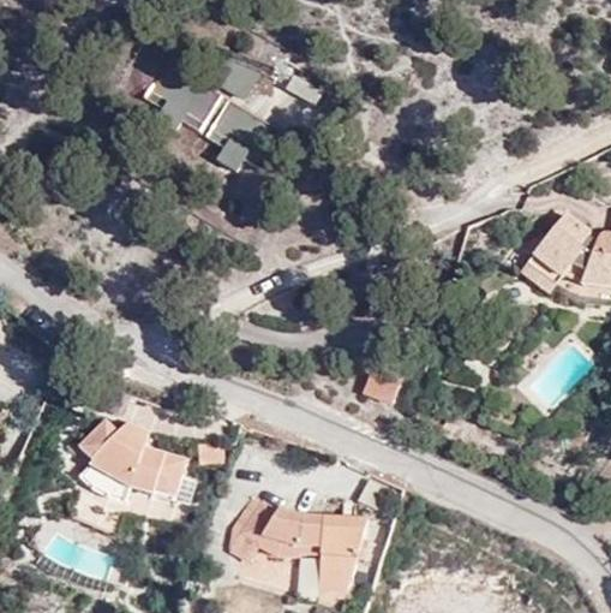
[(229,49),(210,79),(241,99),(259,69),(229,49)]
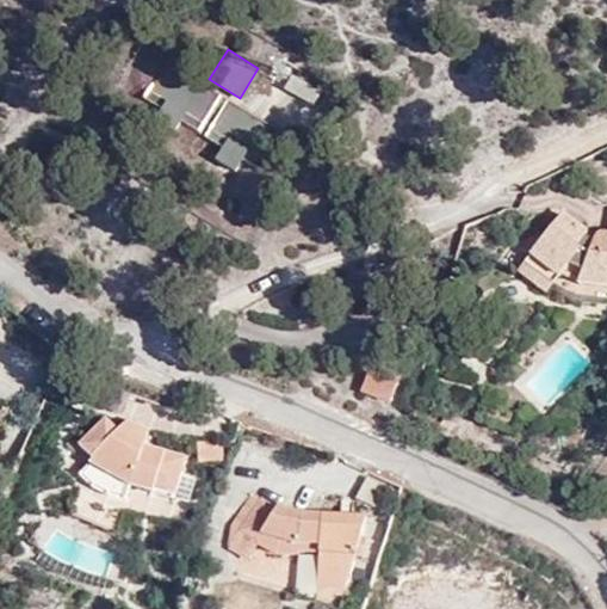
[(218,93),(165,61),(142,98),(160,109),(152,123),(172,135),(180,121),(197,131),(218,93)]
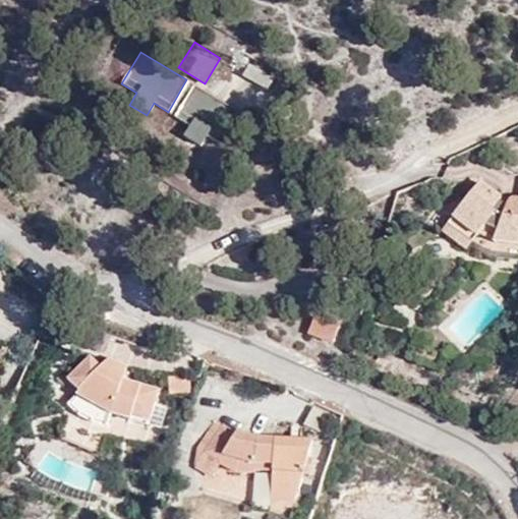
[(273,76),(249,64),(243,74),(266,88),(273,76)]
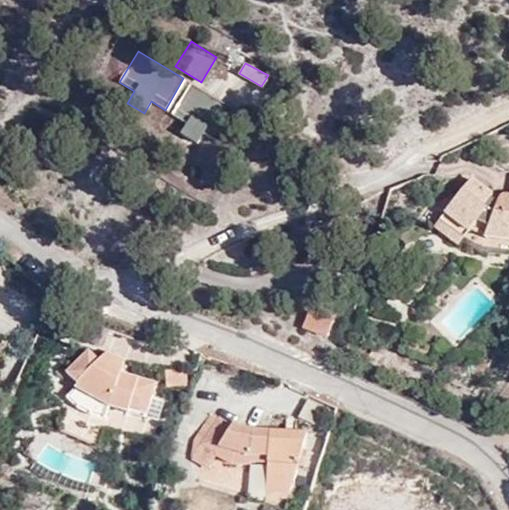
[(236,110),(190,83),(171,114),(186,123),(179,134),(196,145),(203,133),(217,141),(236,110)]
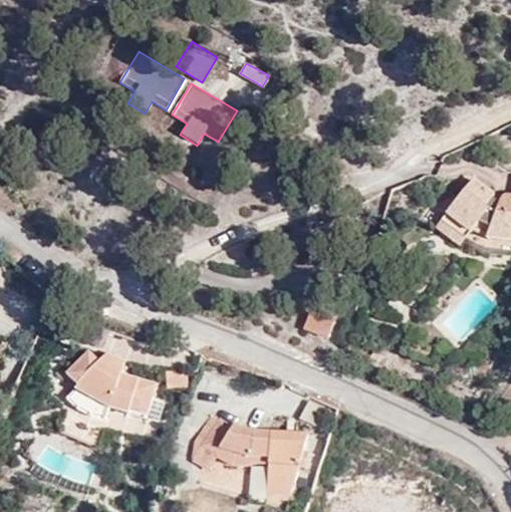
[(497,198),(496,199),(490,196),(493,192),(471,175),(439,217),(464,236),(480,247),(495,250),(510,249),(510,192),(504,192),(503,193),(501,193),(499,194),(499,195),(497,196),(496,197),(497,198)]
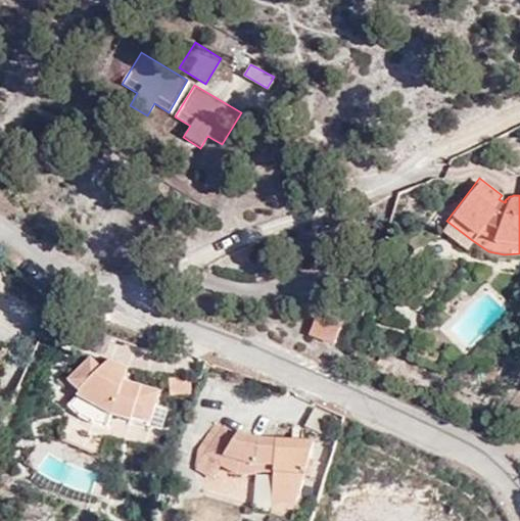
[(446,221),(439,229),(466,249),(472,240),(446,221)]
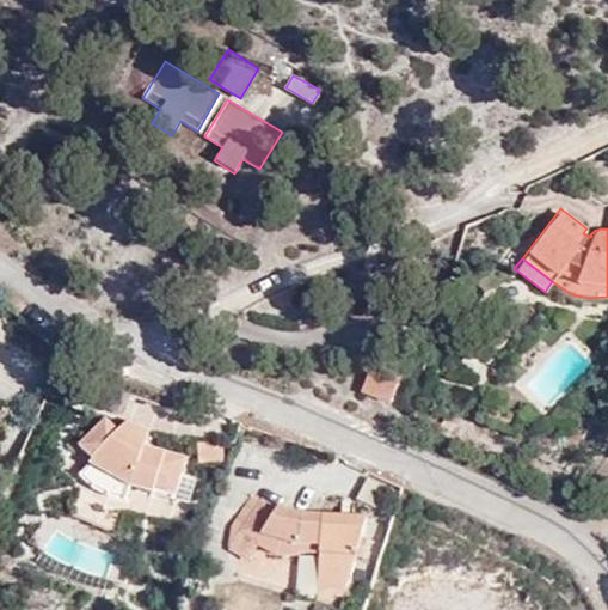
[(395,380),(367,368),(360,388),(387,400),(395,380)]
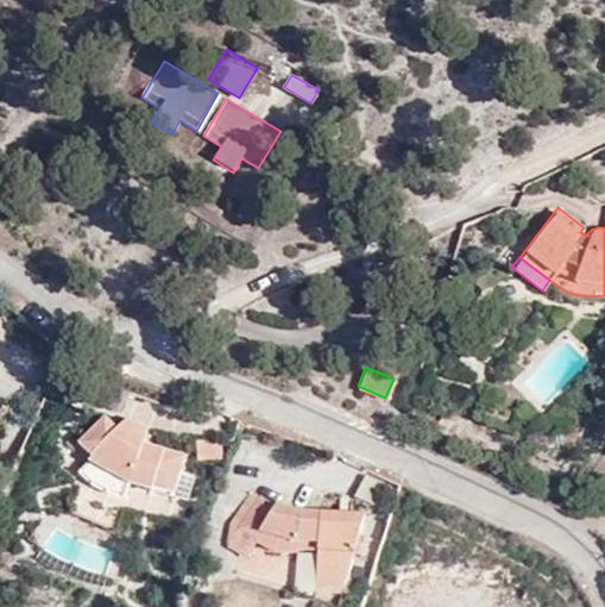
[(115,427),(102,414),(76,442),(92,456),(106,470),(127,475),(126,481),(170,494),(182,452),(140,442),(115,427)]
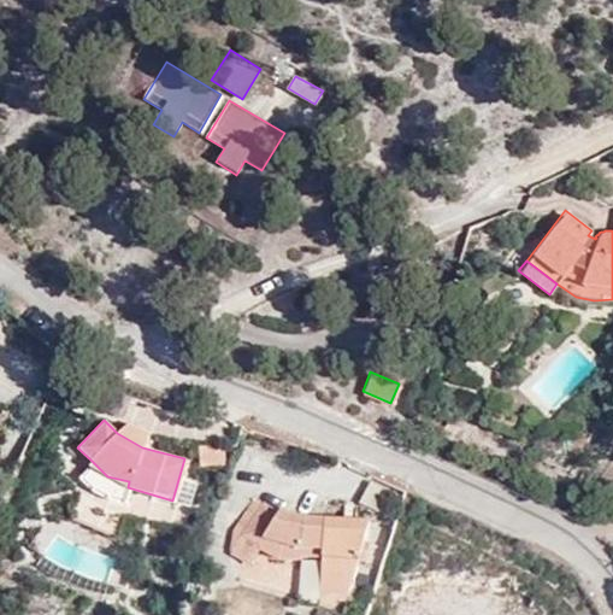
[(117,433),(142,447),(146,433),(127,422),(117,433)]
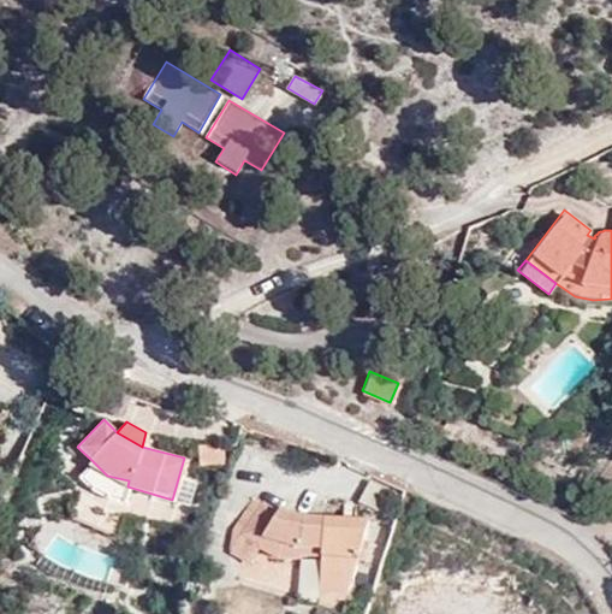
[(221,443),(201,443),(196,459),(196,464),(223,462),(221,443)]
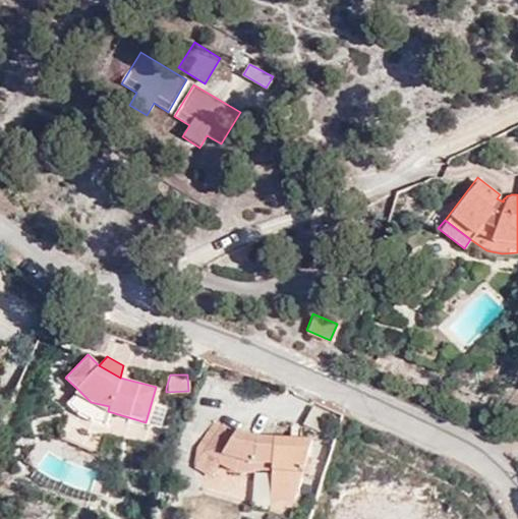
[(91,402),(78,390),(65,402),(76,413),(90,420),(105,423),(108,411),(109,406),(91,402)]
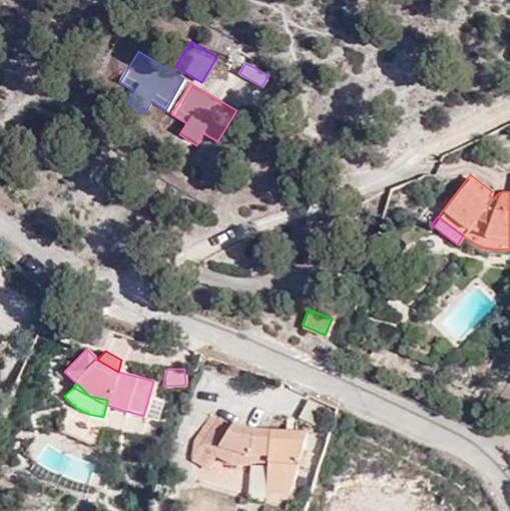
[(307,394),(296,417),(300,419),(307,394)]
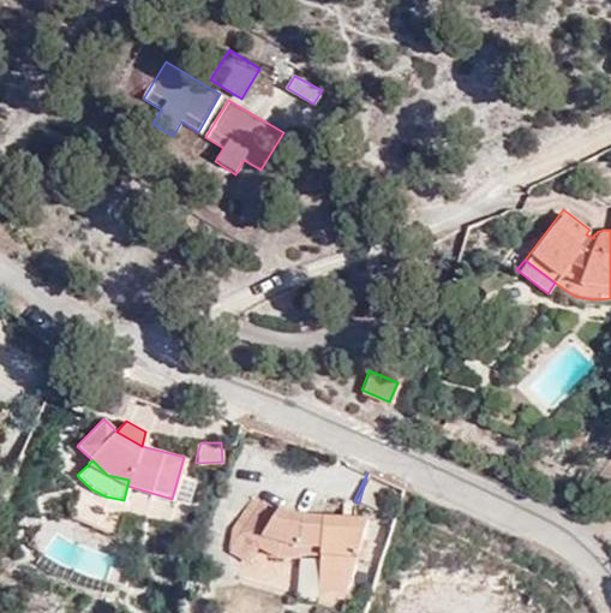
[(334,589),(354,518),(319,516),(275,509),(252,494),(231,524),(229,549),(251,559),(256,548),(275,555),(299,557),(299,552),(319,552),(318,588),(334,589)]
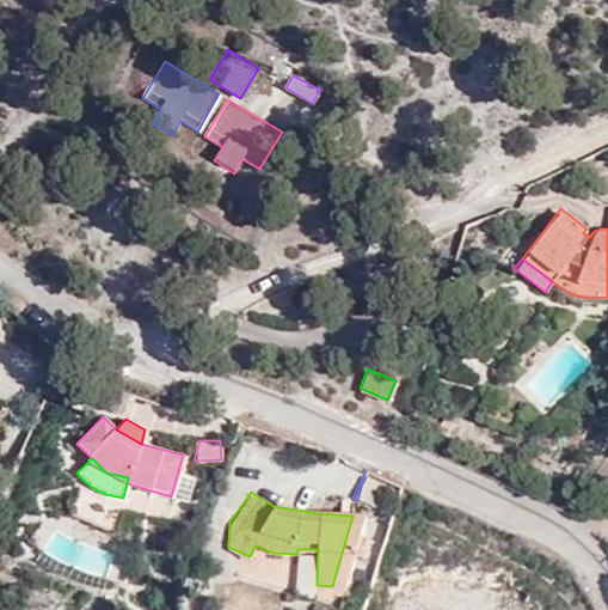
[(332,586),(343,587),(363,517),(352,516),(332,586)]
